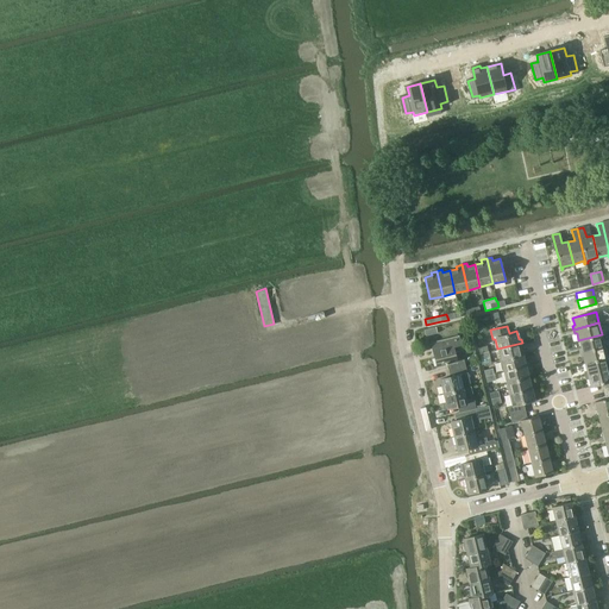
[(604,345),(602,334),(578,340),(581,347),(578,349),(578,352),(604,345)]
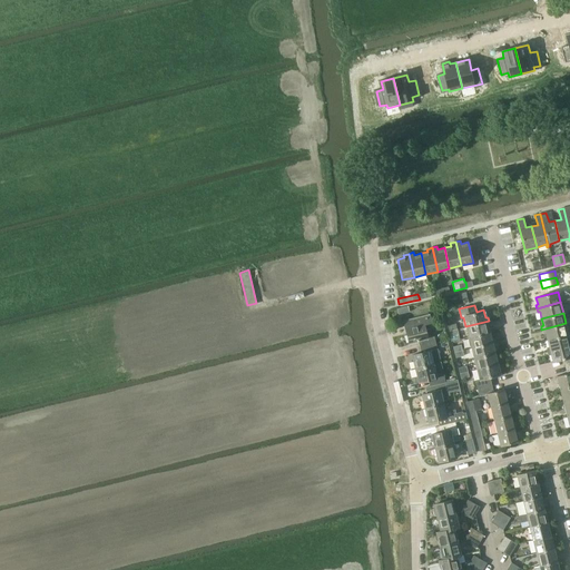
[(418,341),(420,346),(435,342),(434,335),(428,337),(425,330),(432,327),(429,314),(403,321),(409,343),(418,341)]
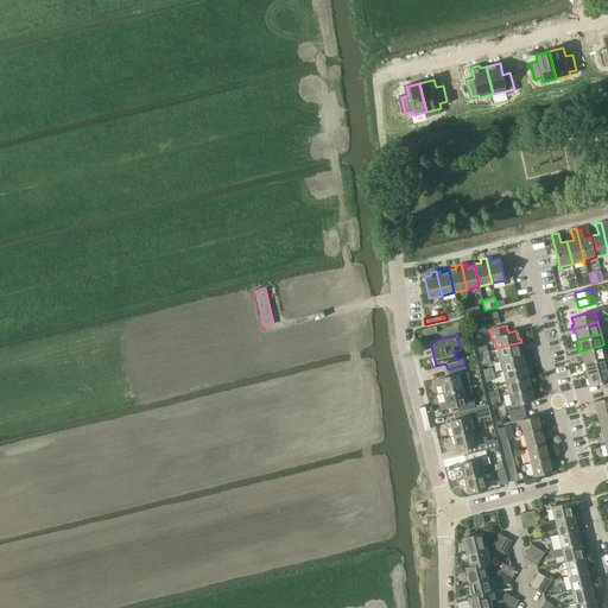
[(496,348),(500,359),(523,354),(520,346),(521,344),(521,342),(496,348)]
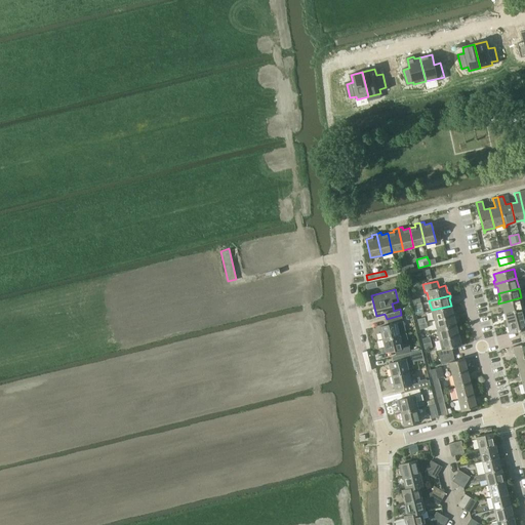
[(503,313),(523,308),(521,297),(498,304),(499,307),(502,307),(503,313)]
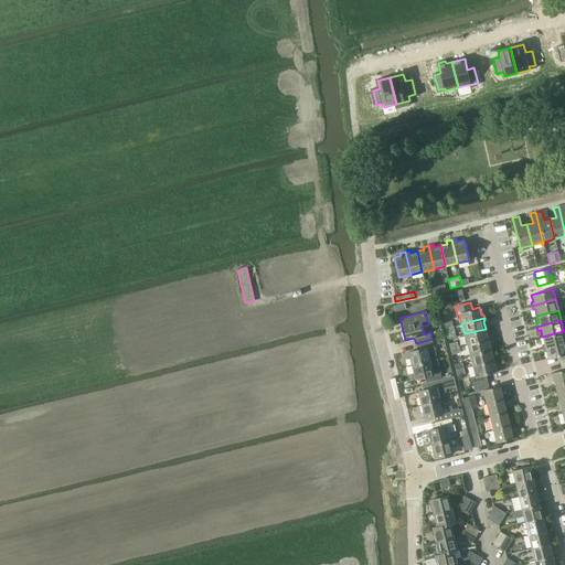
[(465,333),(467,344),(490,339),(489,334),(487,336),(486,329),(465,333)]
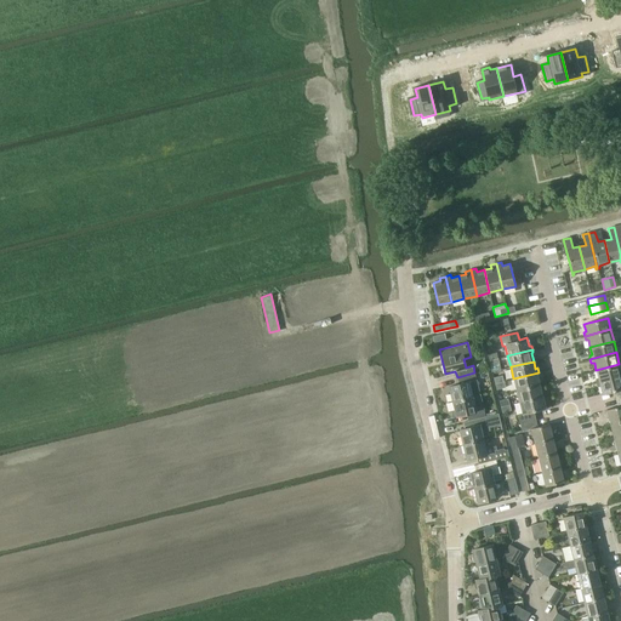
[(620,375),(620,370),(619,364),(596,370),(598,377),(596,379),(596,382),(620,375)]
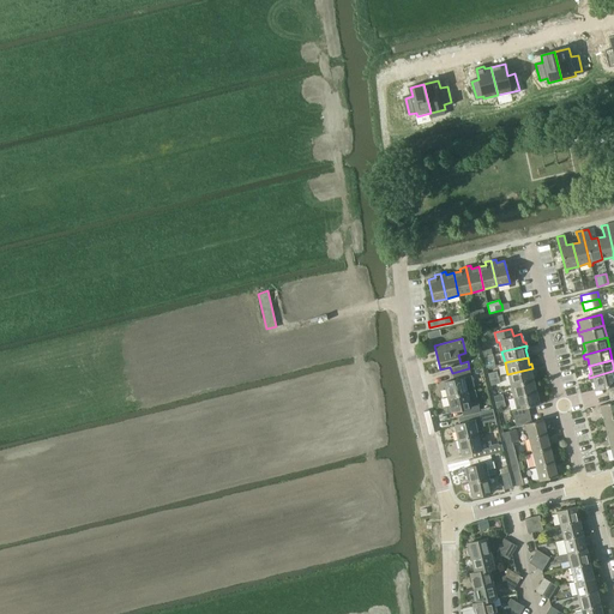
[(474,387),(469,368),(452,373),(453,379),(444,381),(446,393),(474,387)]
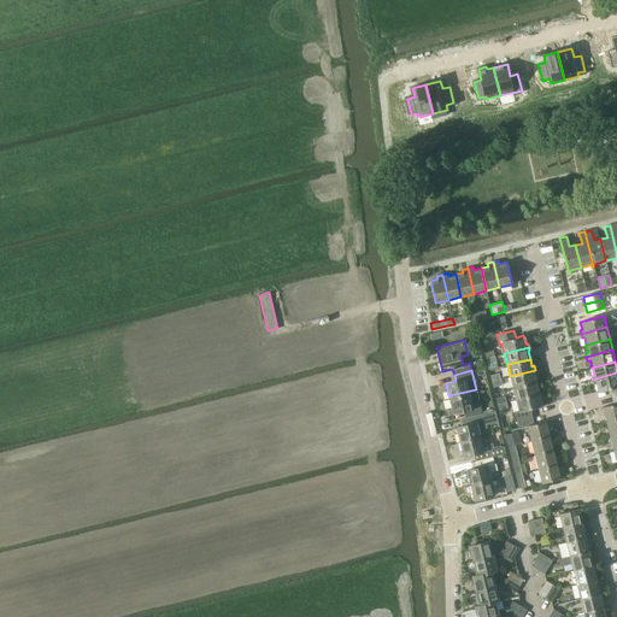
[(536,374),(535,370),(510,376),(513,388),(535,382),(534,375),(536,374)]
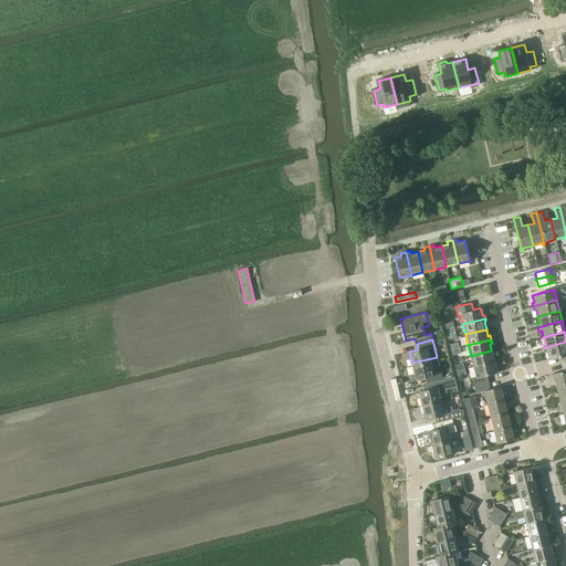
[(559,357),(561,364),(565,362),(565,342),(543,348),(544,353),(546,352),(548,359),(559,357)]
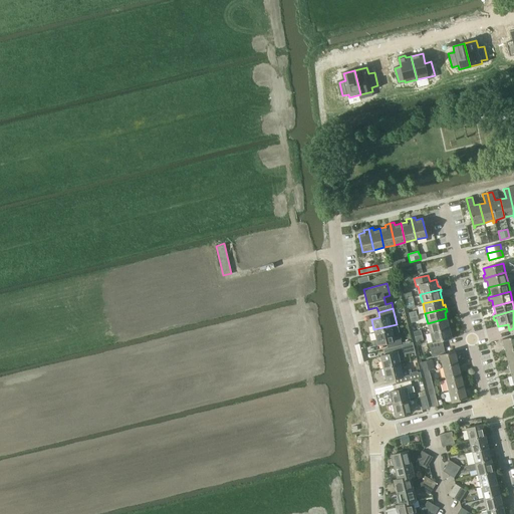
[(428,323),(430,332),(451,327),(450,323),(448,324),(446,318),(428,323)]
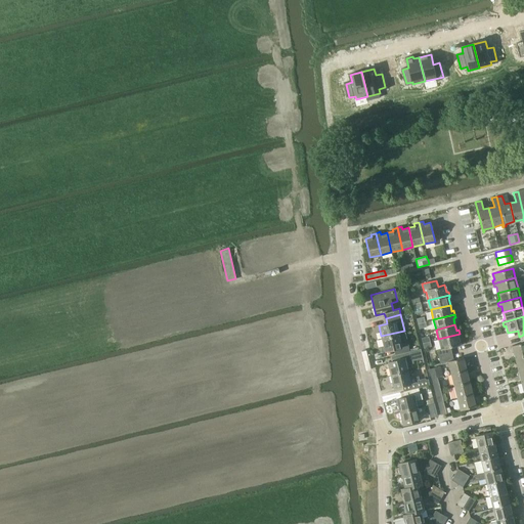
[(409,351),(404,331),(381,336),(384,346),(381,347),(382,352),(393,349),(395,355),(409,351)]
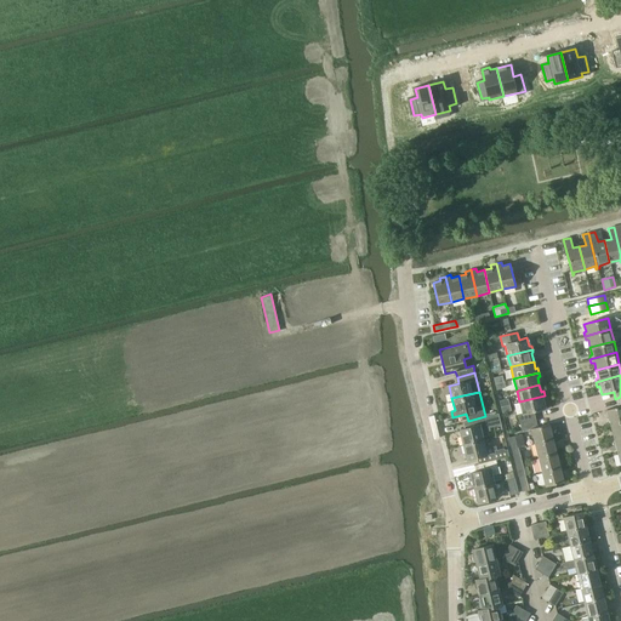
[(519,423),(522,431),(530,428),(537,427),(536,419),(534,411),(545,409),(543,400),(546,400),(545,396),(519,402),(522,414),(518,415),(519,423)]
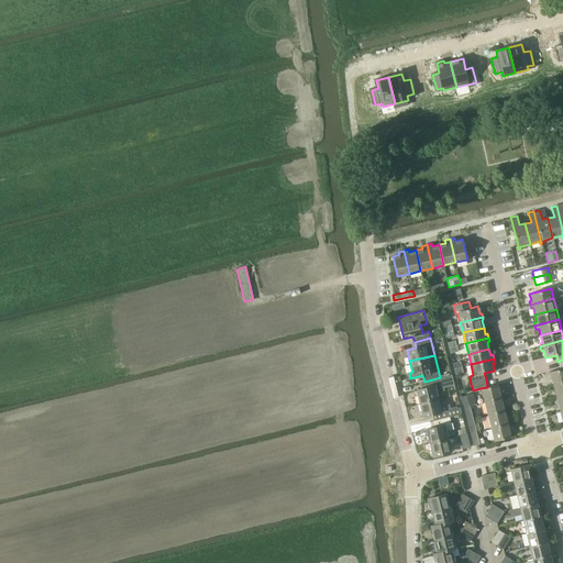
[(553,384),(562,381),(562,367),(560,368),(550,372),(553,384)]
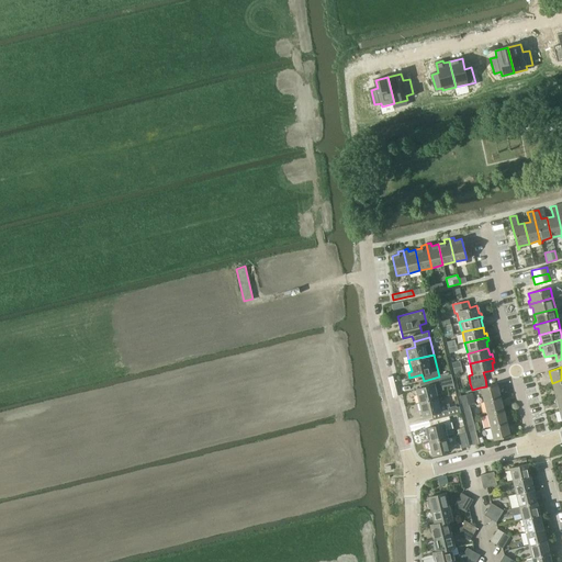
[(436,392),(444,390),(442,388),(453,384),(450,374),(439,377),(424,381),(425,386),(416,389),(419,403),(438,398),(436,392)]
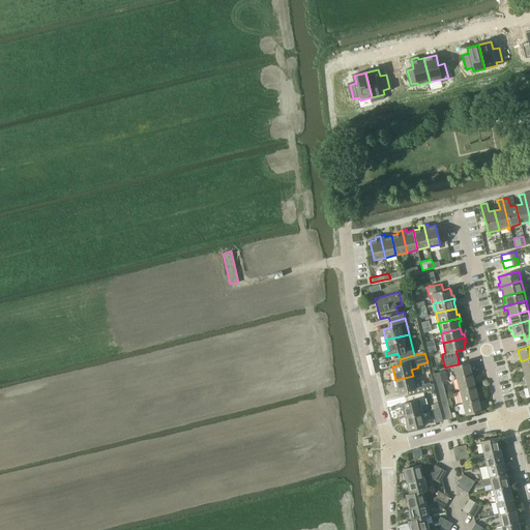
[(524,374),(529,372),(529,358),(521,361),(524,374)]
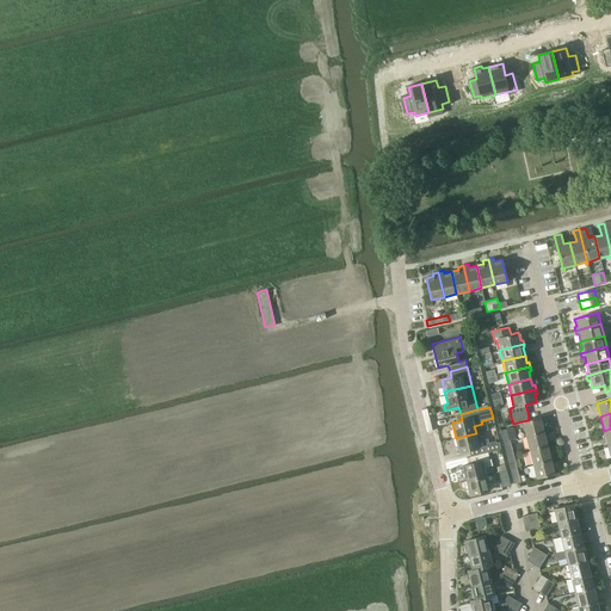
[(529,420),(522,421),(525,436),(543,431),(539,417),(529,420)]
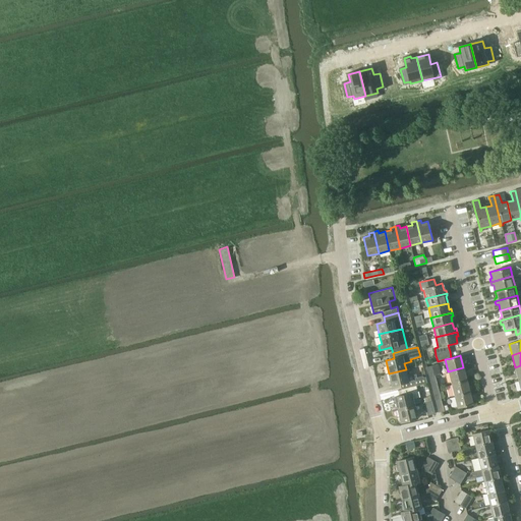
[(466,380),(463,367),(448,371),(451,384),(466,380)]
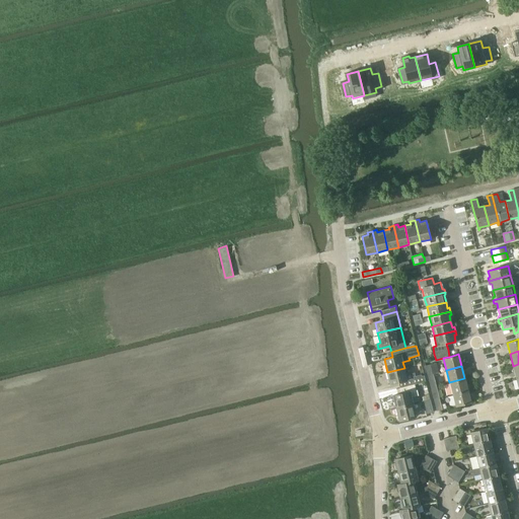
[(405,374),(404,368),(387,372),(390,384),(398,382),(399,387),(415,384),(426,381),(424,375),(422,376),(421,374),(415,376),(414,372),(405,374)]
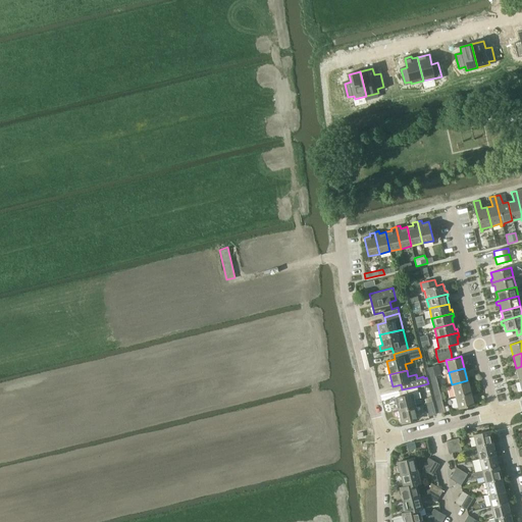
[(435,375),(430,377),(433,389),(438,387),(435,375)]
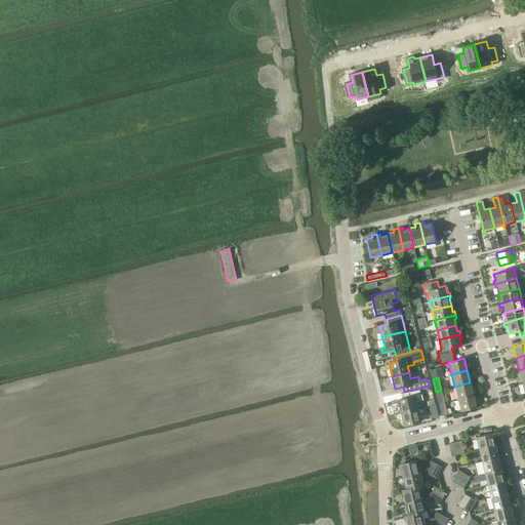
[(454,387),(457,399),(474,395),(470,382),(454,387)]
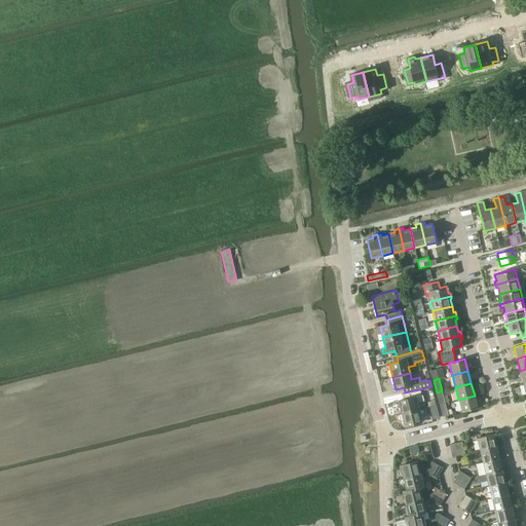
[(421,395),(420,389),(405,392),(406,399),(398,401),(401,413),(419,409),(417,403),(424,401),(422,393),(421,395)]
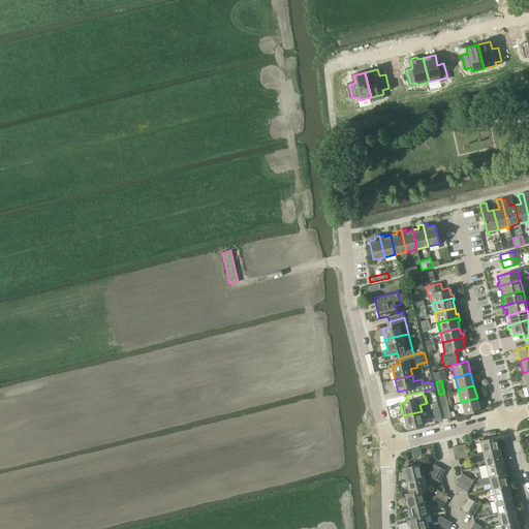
[(444,393),(439,395),(442,407),(447,405),(450,404),(448,397),(445,397),(444,393)]
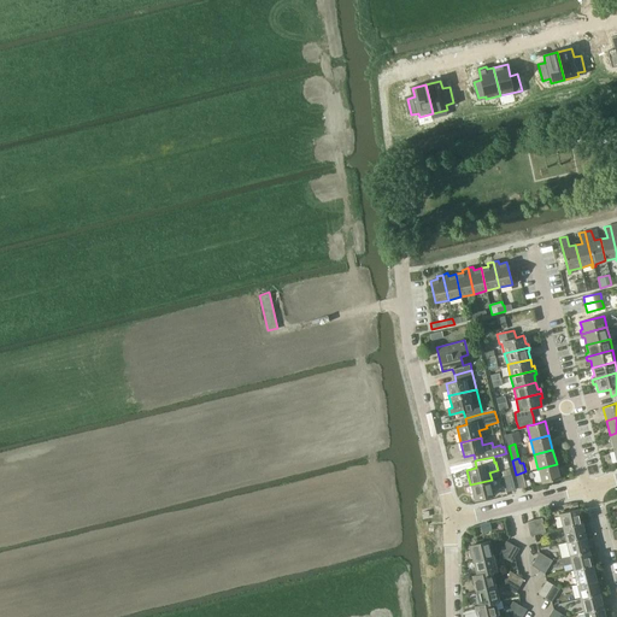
[(560,479),(557,464),(538,469),(542,483),(560,479)]
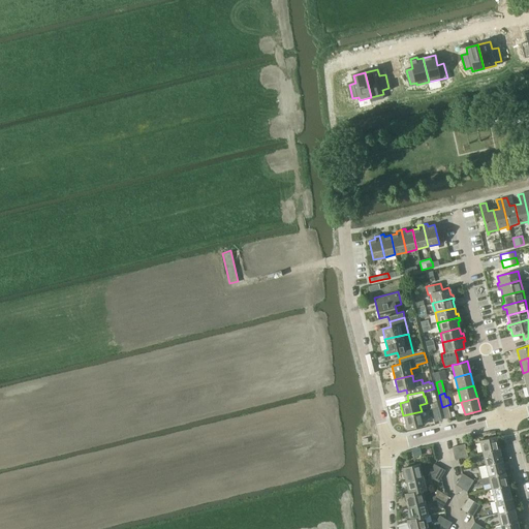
[(447,405),(442,407),(445,418),(450,417),(447,405)]
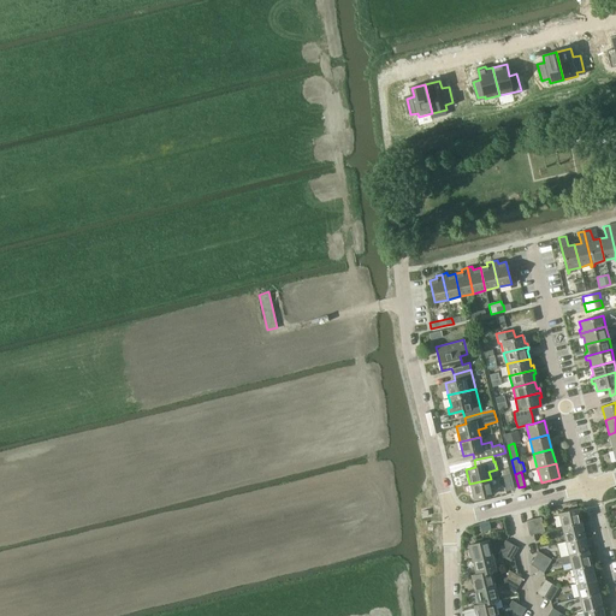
[(510,473),(503,475),(501,475),(505,491),(514,489),(510,473)]
